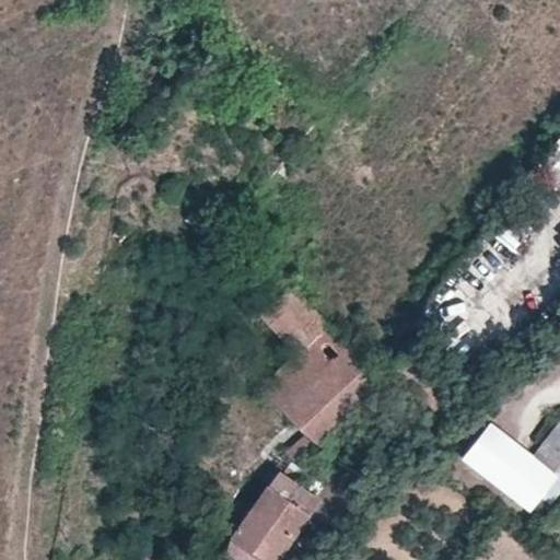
[(256,312),(294,354),(325,325),(291,289),(256,312)]
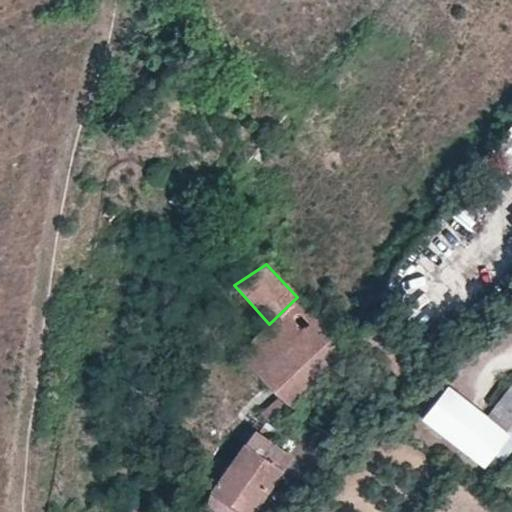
[(271,428),(348,353),(297,297),(269,324),(237,354),(279,400),(261,417),(271,428)]
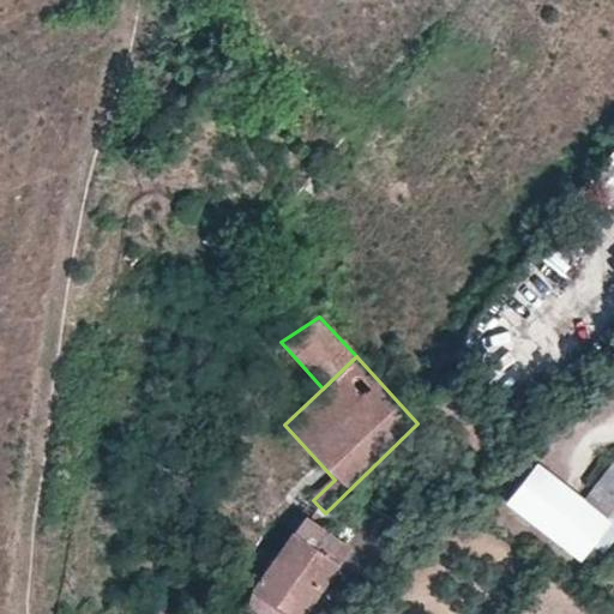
[(600,540),(613,519),(613,470),(589,506),(540,471),(512,511),(585,561),(600,540)]
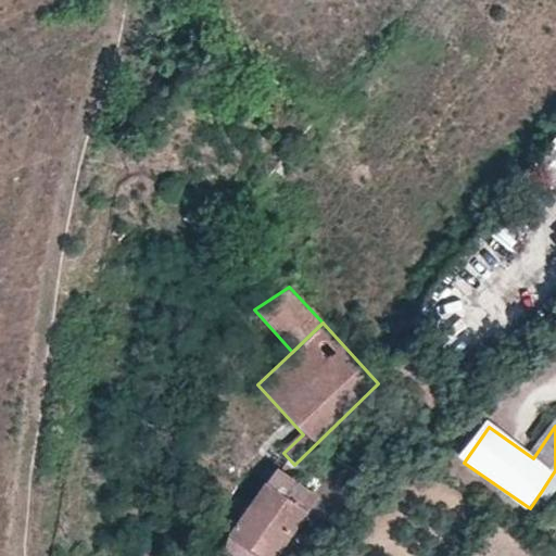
[(275,555),(317,497),(276,467),(229,533),(222,555),(275,555)]
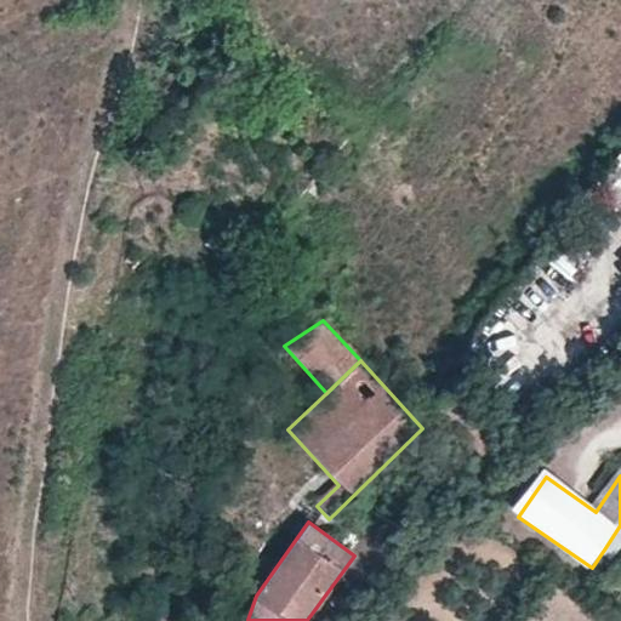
[(620,546),(620,525),(607,546),(616,553),(620,546)]
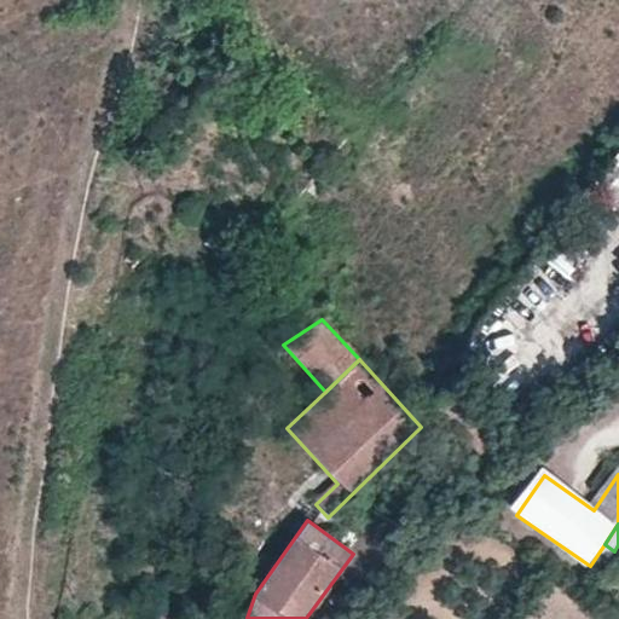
[(350,618),(364,597),(354,591),(337,617),(340,618),(350,618)]
